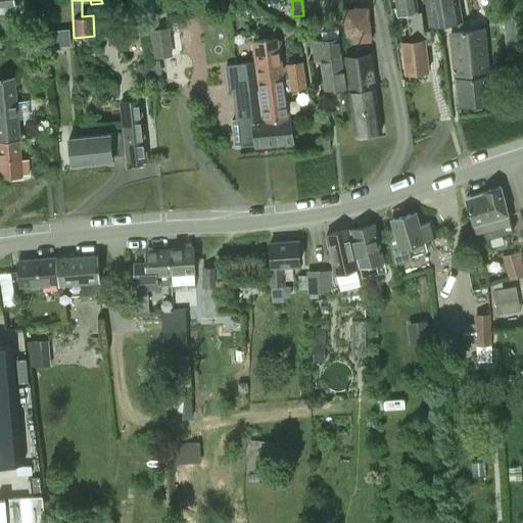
[(411,12),(413,33),(414,41),(402,42),(406,74),(429,70),(426,45),(433,44),(432,31),(425,32),(423,11),(419,12),(418,0),(397,0),(399,13),(411,12)]
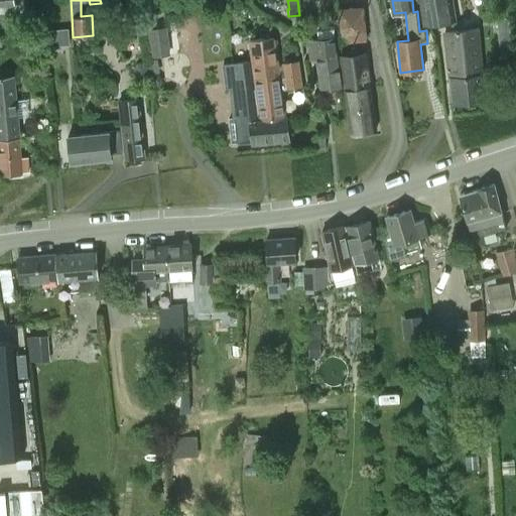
[(421,0),(426,25),(457,19),(454,0),(421,0)]
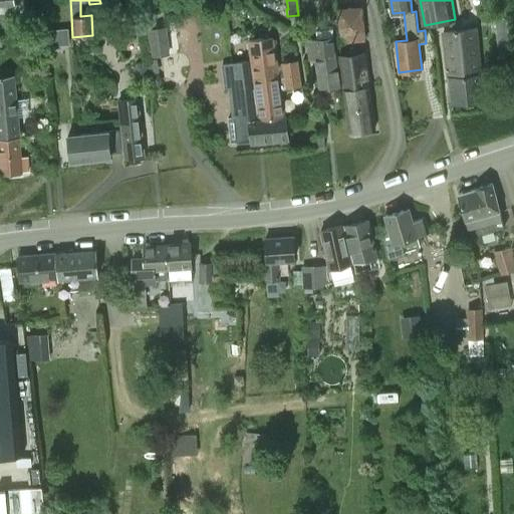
[(340,43),(365,40),(362,6),(336,8),(340,43)]
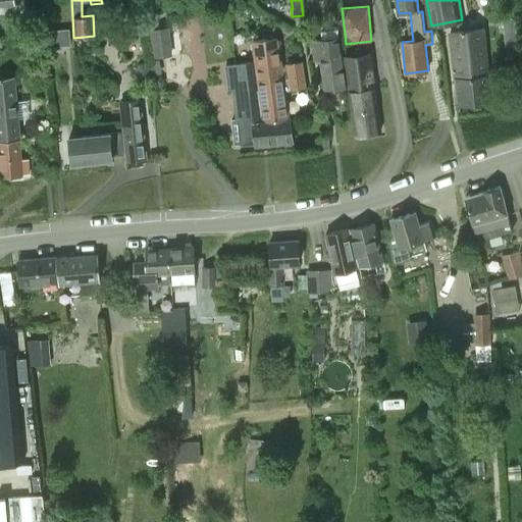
[(452,32),(455,68),(458,105),(490,103),(483,30),(452,32)]
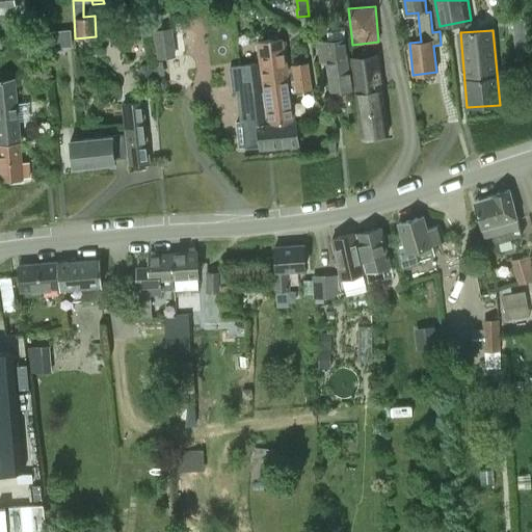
[(257,42),(263,83),(309,77),(307,63),(286,67),(283,42),(280,38),(257,42)]
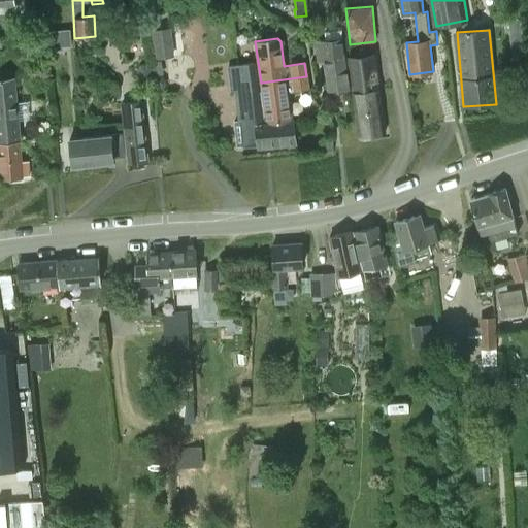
[(350,89),(343,41),(342,38),(314,40),(317,64),(325,63),(329,91),(350,89)]
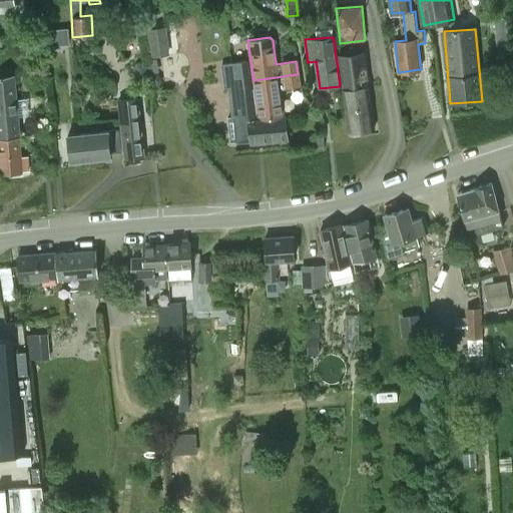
[(341,57),(345,94),(350,135),(373,132),(364,54),(350,56),(350,52),(345,52),(346,56),(341,57)]
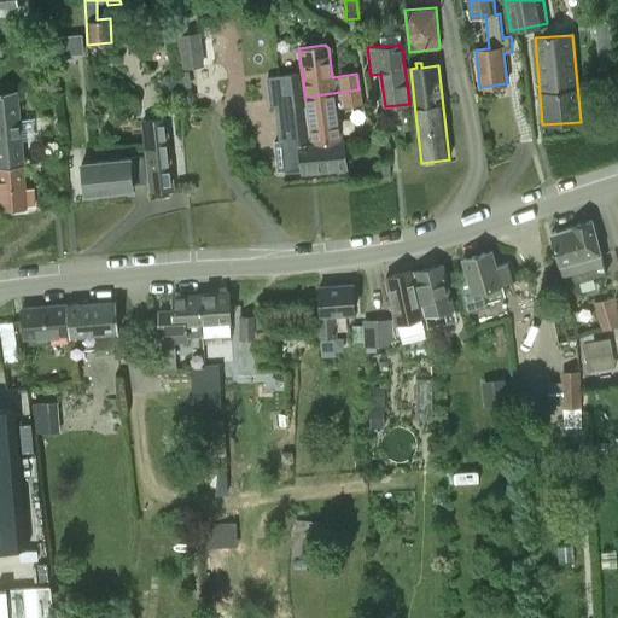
[(344,141),(313,144),(308,145),(297,74),(267,79),(272,106),(278,105),(285,172),(302,169),(303,173),(347,169),(344,141)]
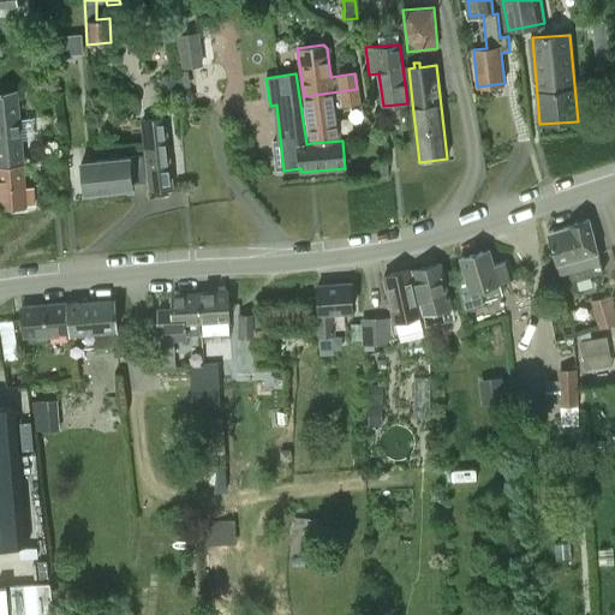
[(304,96),(311,143),(342,141),(342,139),(340,141),(335,107),(359,102),(357,89),(304,96)]
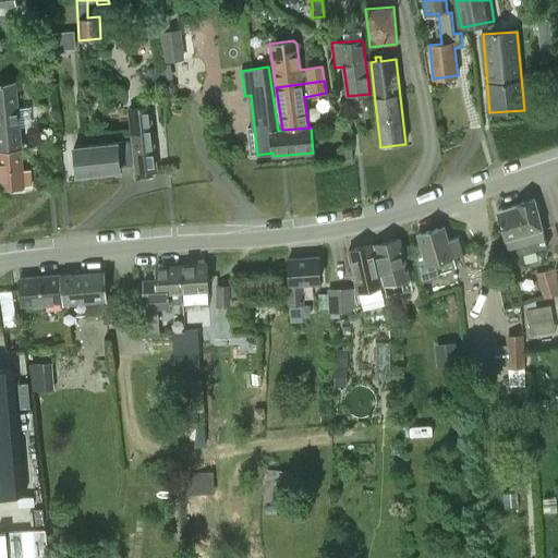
[(0,189),(31,187),(29,171),(22,172),(15,82),(0,83),(0,189)]
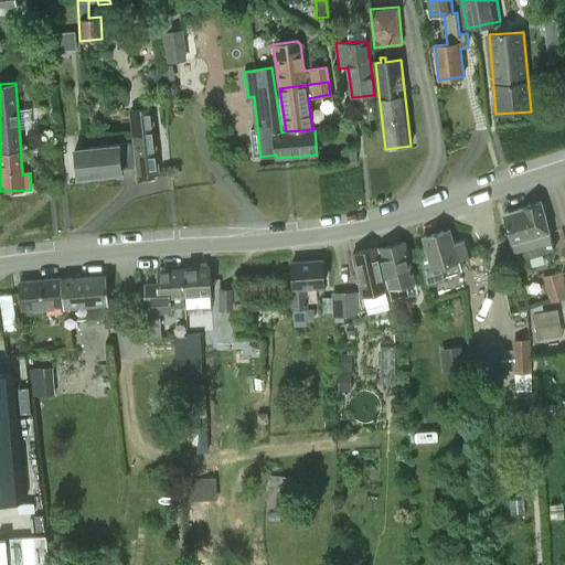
[(137,177),(158,174),(153,127),(151,106),(129,108),(132,130),(137,177)]
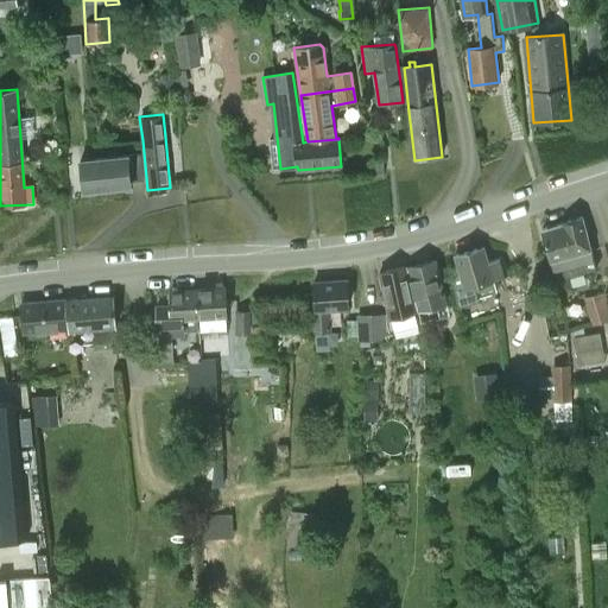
[(83,191),(131,187),(131,182),(144,181),(141,154),(118,157),(118,151),(106,152),(107,158),(80,160),(83,191)]
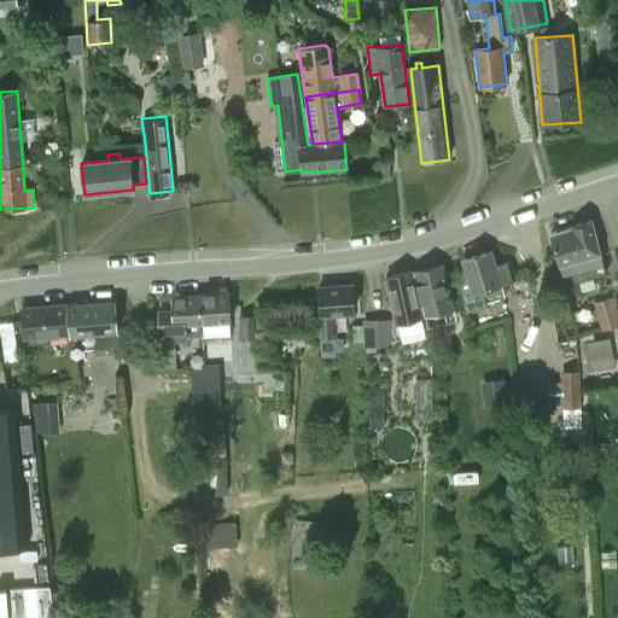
[(565,284),(606,273),(592,219),(571,225),(571,226),(552,231),(565,284)]
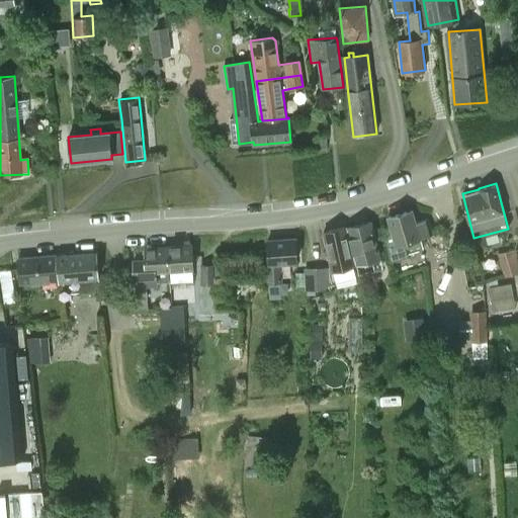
[(404,241),(420,236),(420,235),(431,232),(427,219),(416,223),(412,209),(387,216),(393,232),(383,235),(392,261),(409,256),(404,241)]
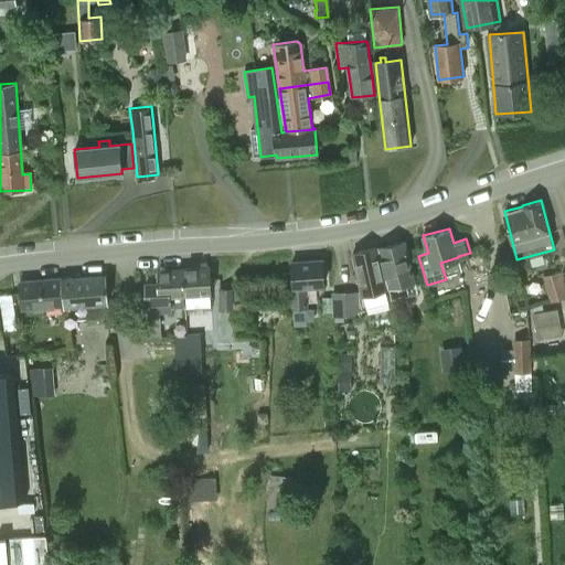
[(415,279),(407,252),(404,241),(379,246),(388,285),(415,279)]
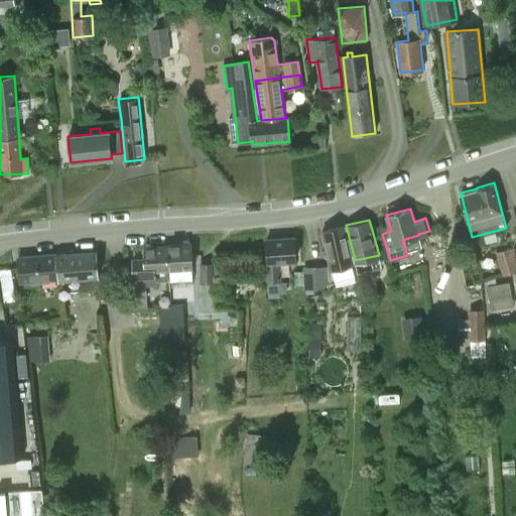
[(323,231),(330,264),(331,267),(332,267),(336,293),(357,288),(352,262),(353,262),(344,225),(323,231)]
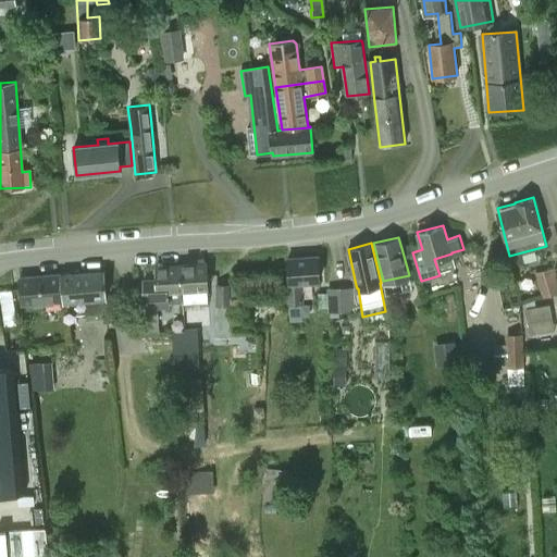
[(287,304),(304,302),(302,281),(319,280),(318,256),(287,258),(288,281),(286,281),(287,304)]
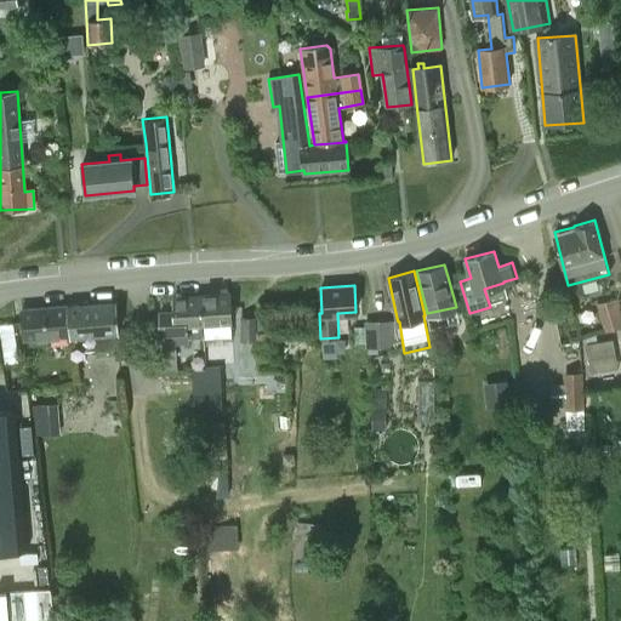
[(201,294),(204,322),(204,340),(232,337),(231,320),(229,292),(221,292),(201,294)]
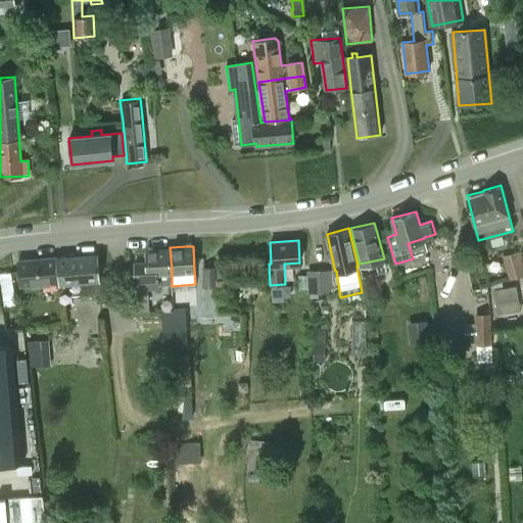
[(135,262),(136,287),(157,286),(171,284),(170,272),(172,271),(170,247),(146,249),(147,262),(135,262)]
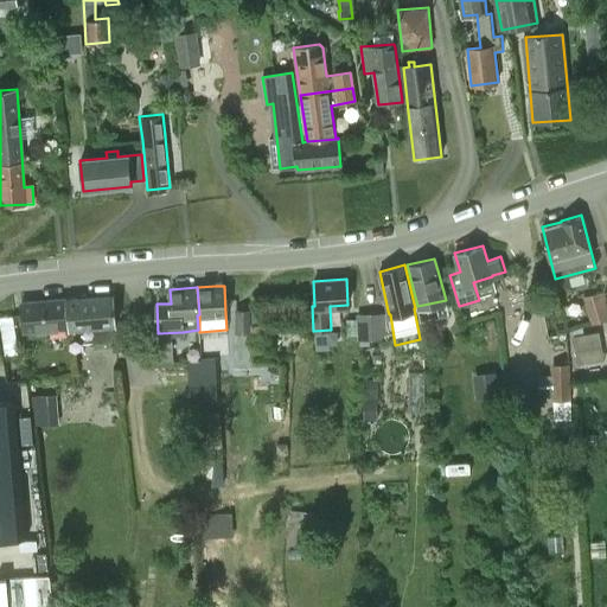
[(594,323),(606,320),(606,296),(606,292),(586,295),(594,323)]
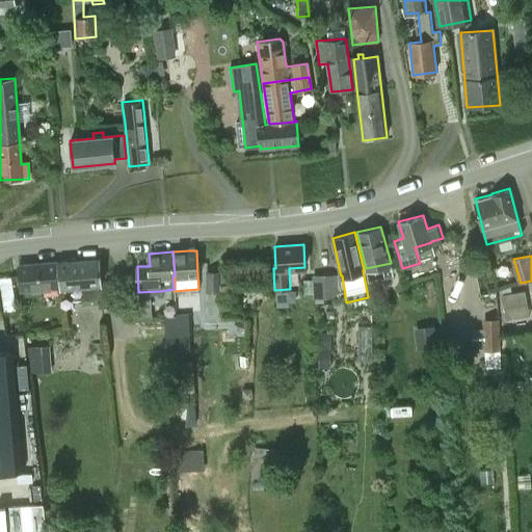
[(57,261),(59,286),(59,288),(79,286),(80,299),(102,297),(99,258),(77,260),(57,261)]
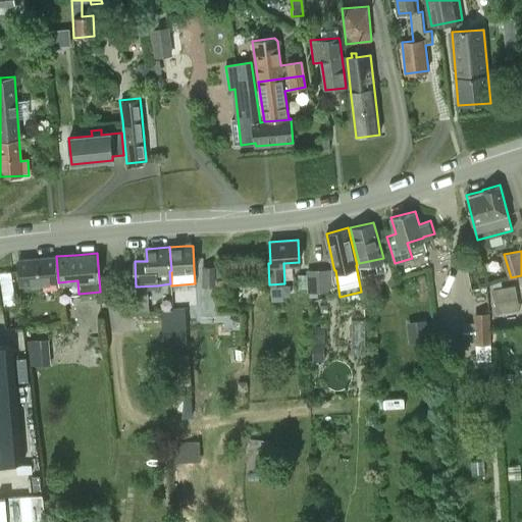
[(20,282),(58,280),(56,256),(41,258),(35,258),(18,260),(18,270),(20,282)]
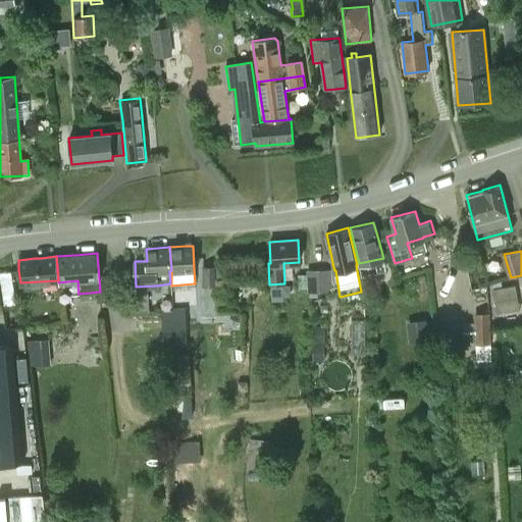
[(204,285),(216,285),(215,266),(203,267),(204,285)]
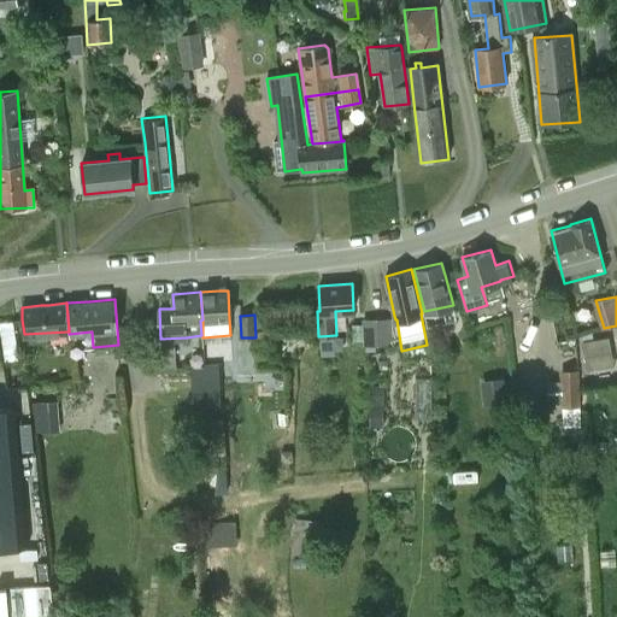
[(365,344),(389,342),(392,341),(391,318),(364,319),(365,344)]
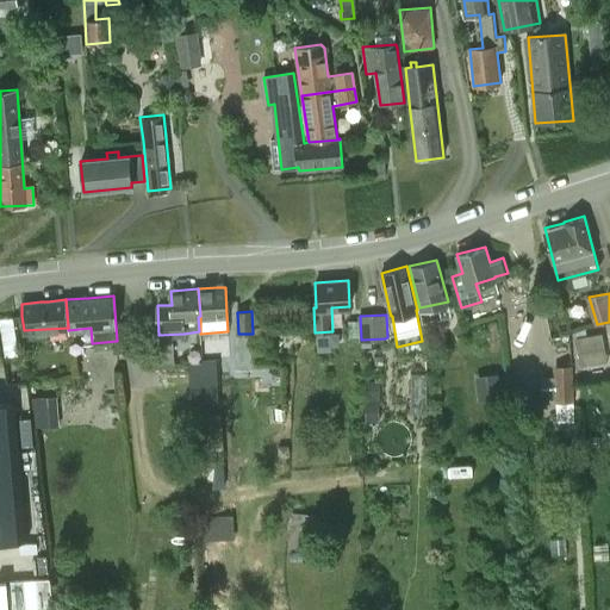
[(268,325),(253,325),(253,334),(253,335),(253,340),(268,340),(268,325)]
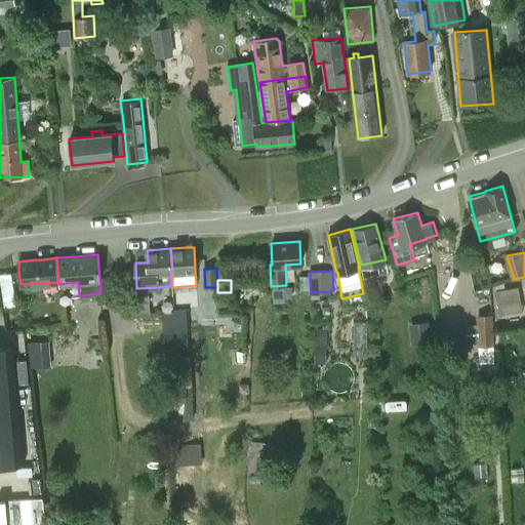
[(2,284),(3,300),(12,299),(10,283),(2,284)]
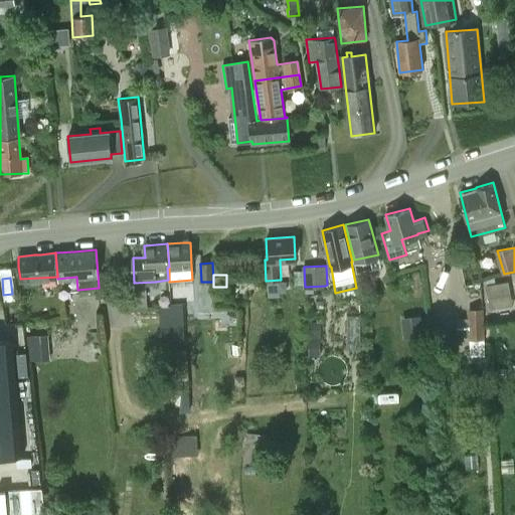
[(484,340),(483,308),(467,308),(468,340),(484,340)]
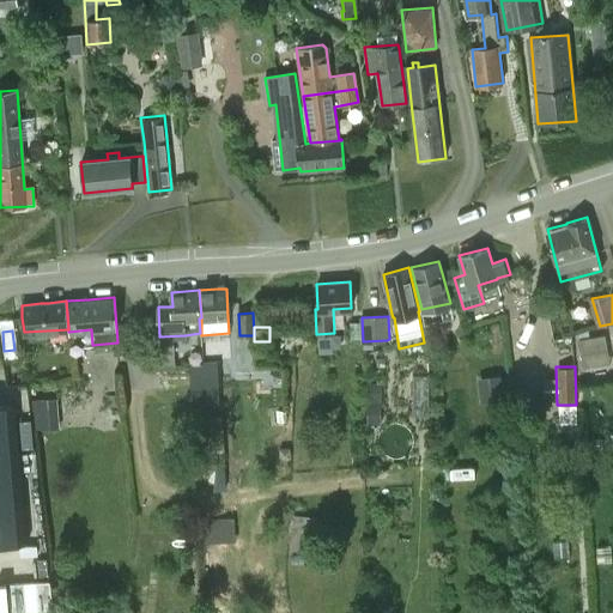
[(381,382),(368,382),(368,402),(381,402),(381,382)]
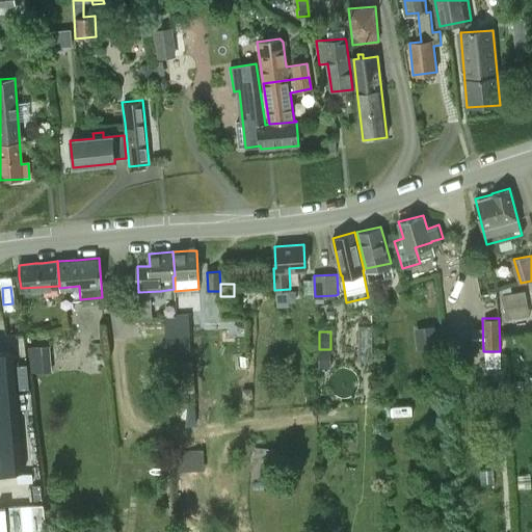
[(33,346),(35,372),(51,371),(50,345),(33,346)]
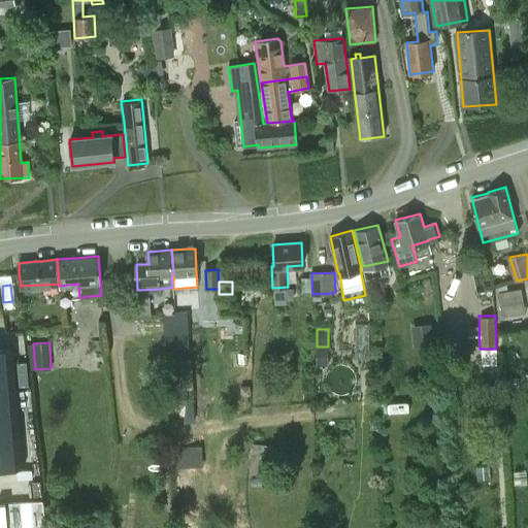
[(328,347),(317,347),(317,365),(328,365),(328,347)]
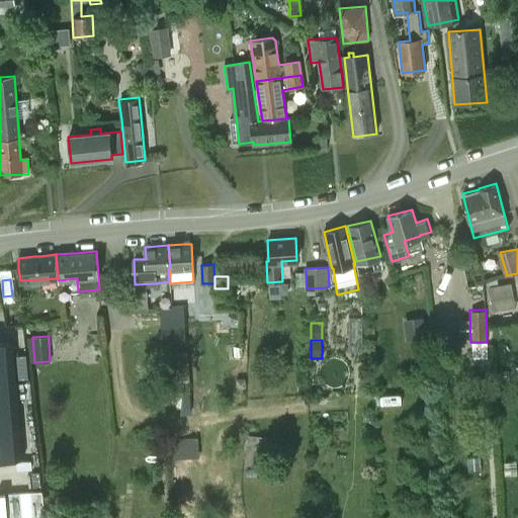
[(0,341),(0,458),(19,457),(24,457),(13,341),(8,341),(0,341)]
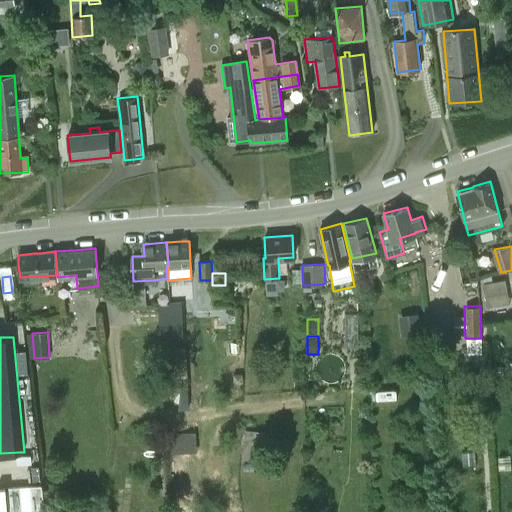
[(189,407),(185,347),(168,349),(171,390),(180,389),(179,407),(189,407)]
